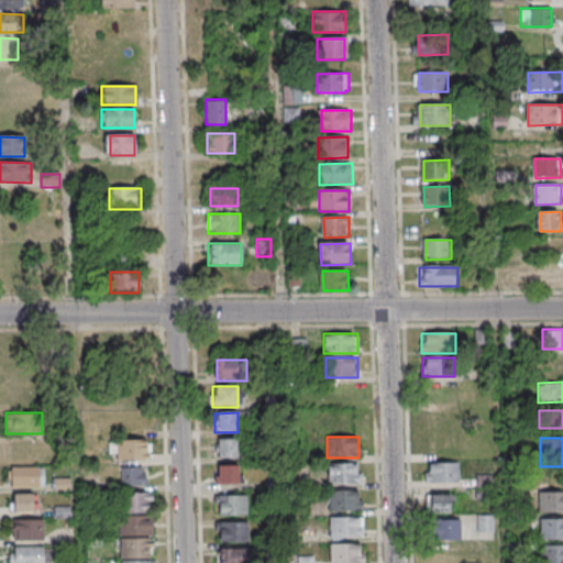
[(238,439),(216,439),(216,459),(238,459),(238,439)]
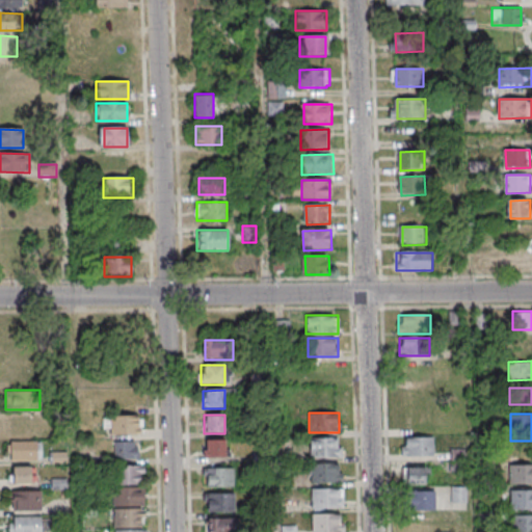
[(113,417),(140,417),(140,435),(113,435),(113,417)]
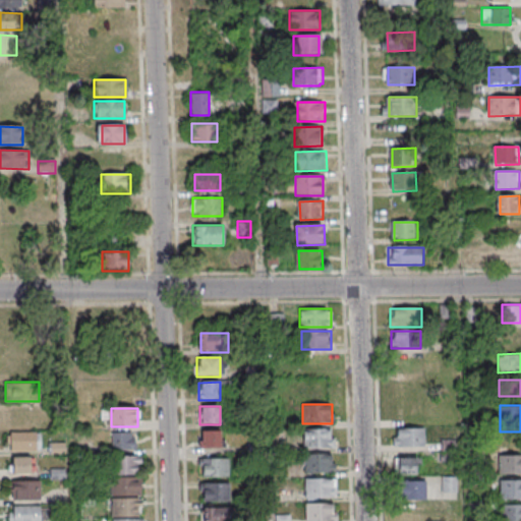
[(399,429),(427,429),(427,447),(400,448),(399,429)]
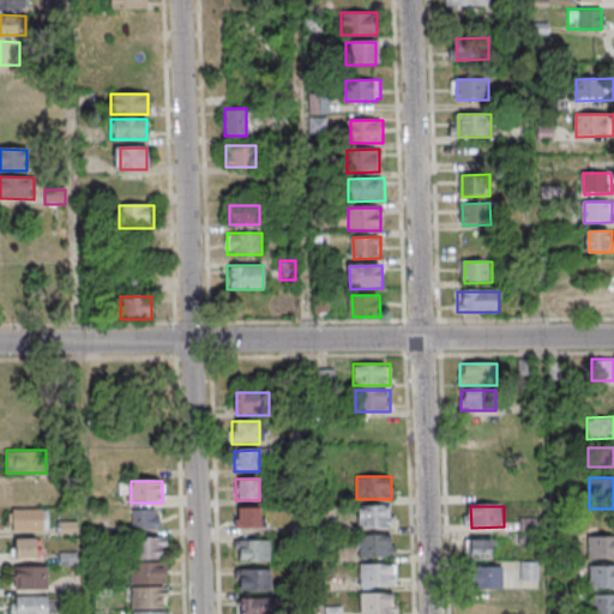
[(262,507),(234,507),(234,528),(262,528),(262,507)]
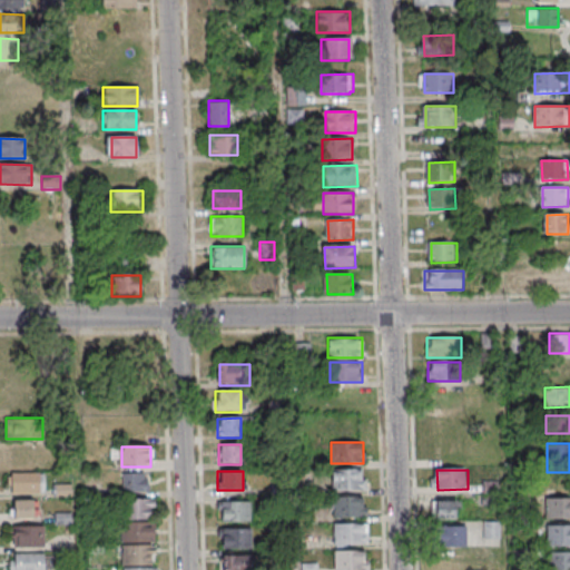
[(335,471),(369,471),(369,491),(335,491),(335,471)]
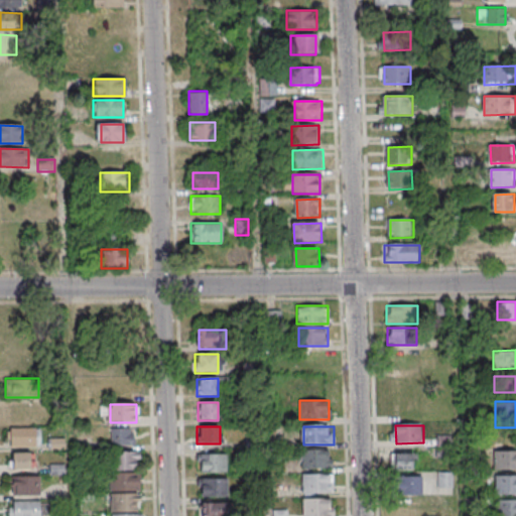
[(11,428),(42,428),(42,447),(12,447),(11,428)]
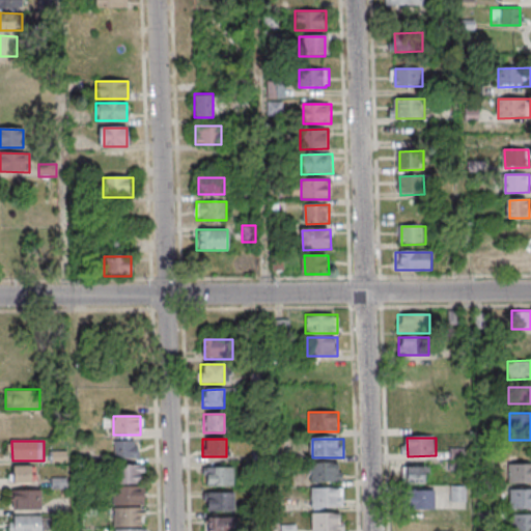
[(137,442),(113,442),(113,459),(137,459),(137,442)]
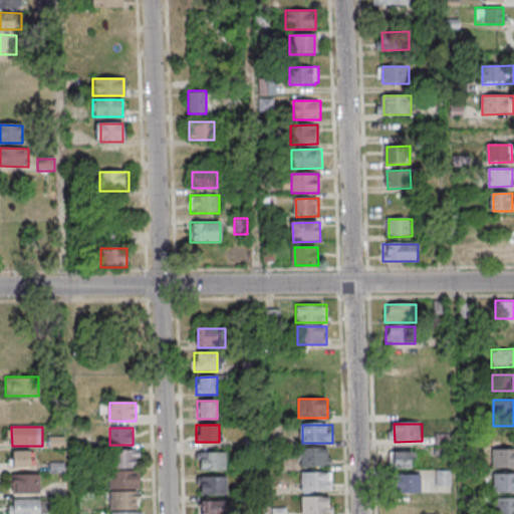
[(302,449),(332,449),(333,467),(302,468),(302,449)]
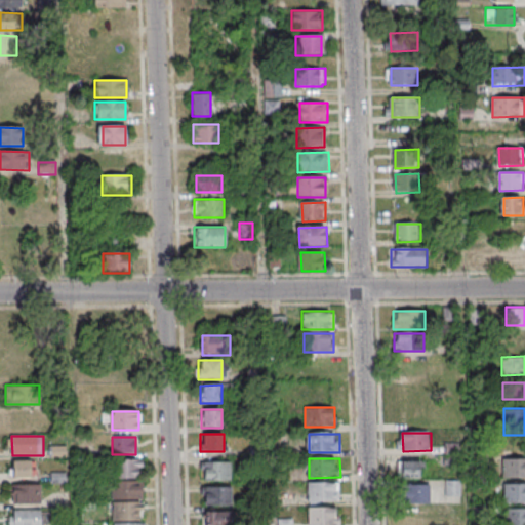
[(114,459),(142,459),(142,478),(114,479),(114,459)]
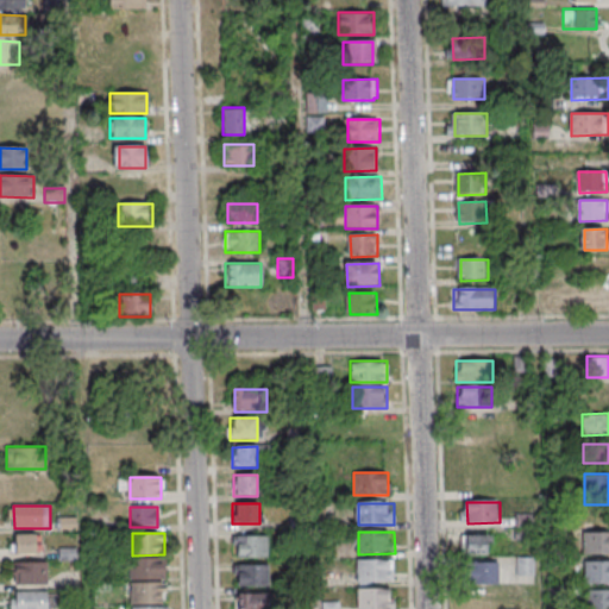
[(585,534),(608,533),(608,554),(585,556),(585,534)]
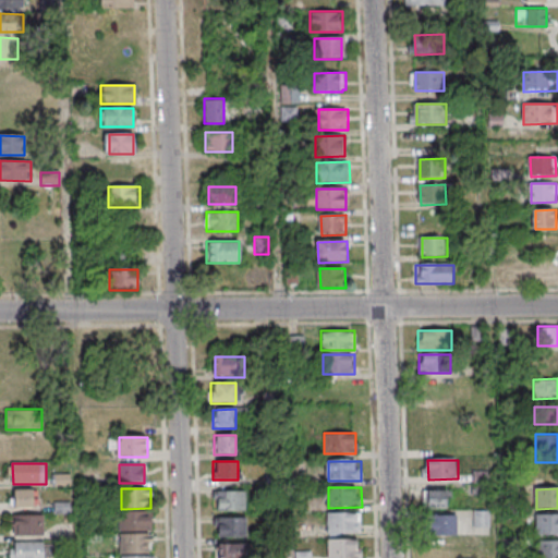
[(38,489),(9,489),(9,508),(38,508),(38,489)]
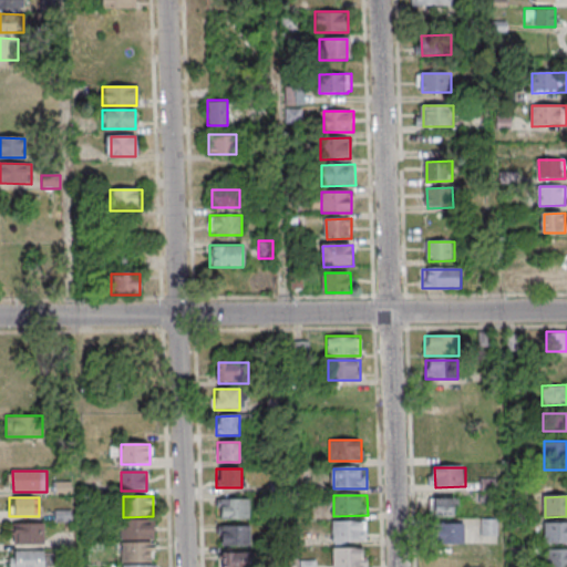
[(454,497),(430,497),(430,515),(454,515),(454,497)]
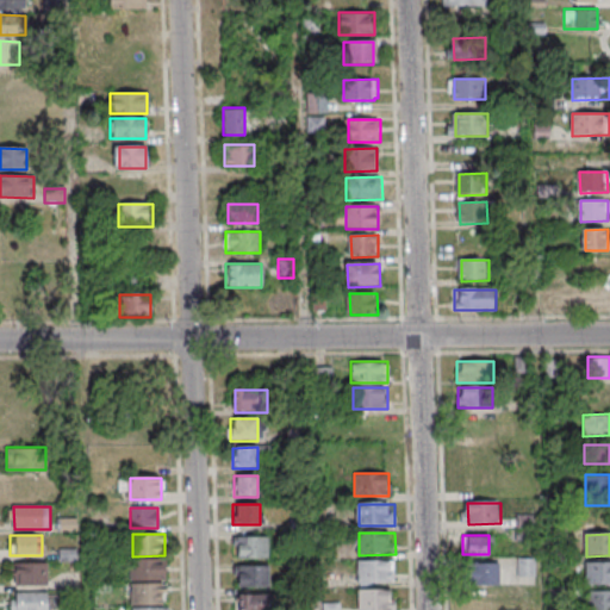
[(240,539),(272,539),(272,560),(240,560),(240,539)]
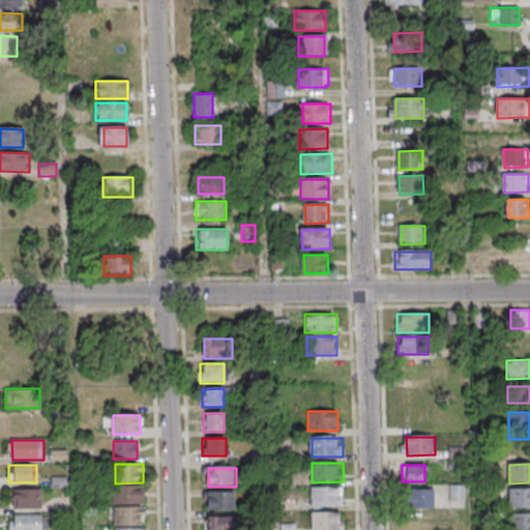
[(449,500),(465,500),(465,484),(449,484),(449,500)]
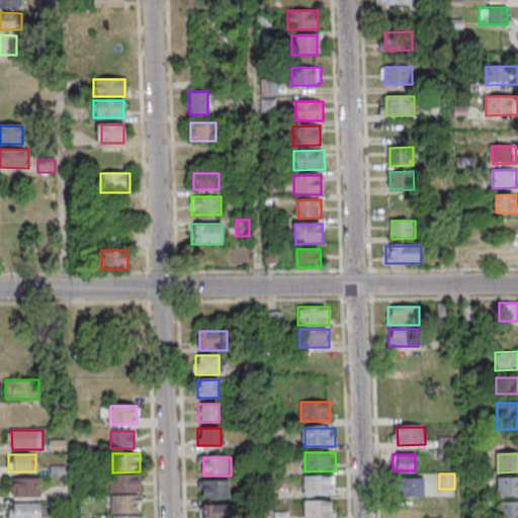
[(112,476),(140,476),(140,494),(112,494),(112,476)]
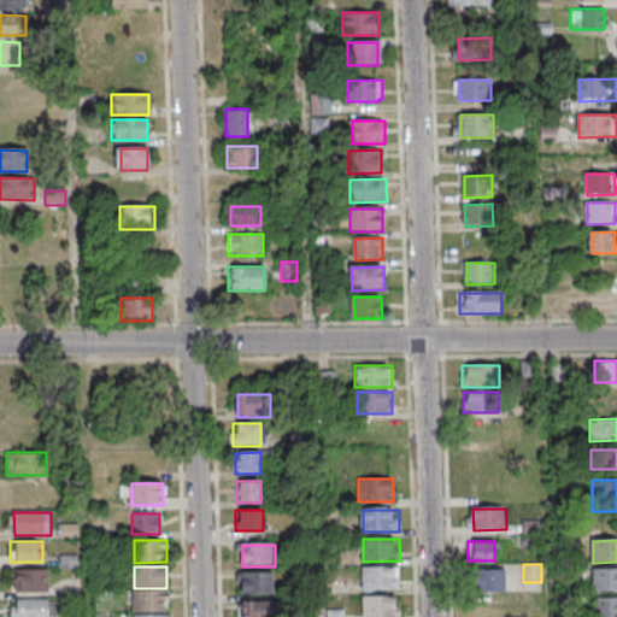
[(364,569),(400,569),(401,591),(364,591),(364,569)]
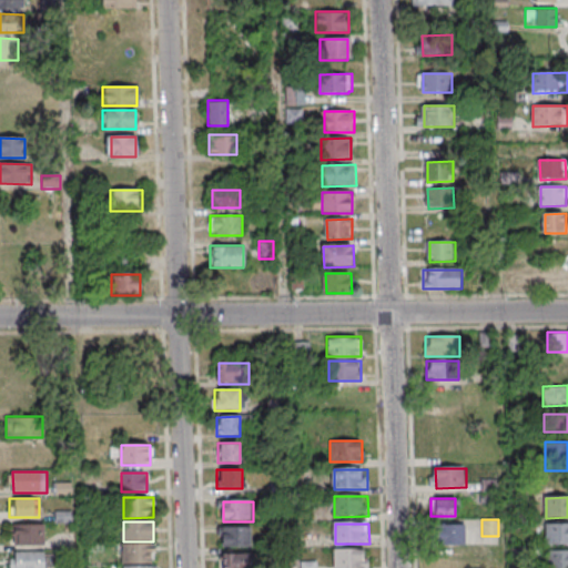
[(548,525),(567,524),(567,544),(548,545),(548,525)]
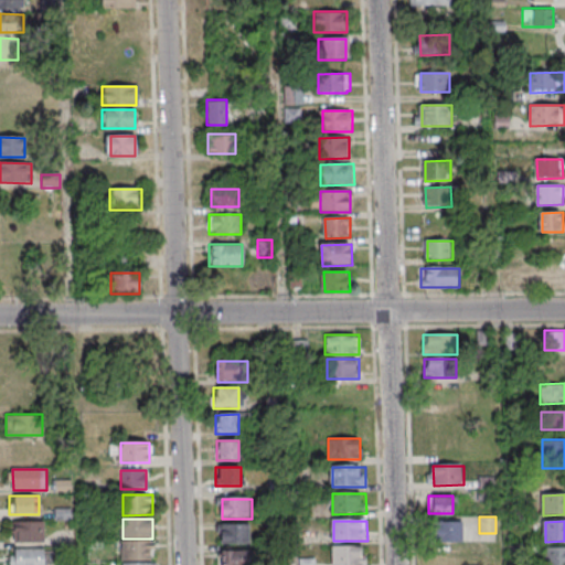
[(16,523),(45,522),(45,543),(16,544),(16,523)]
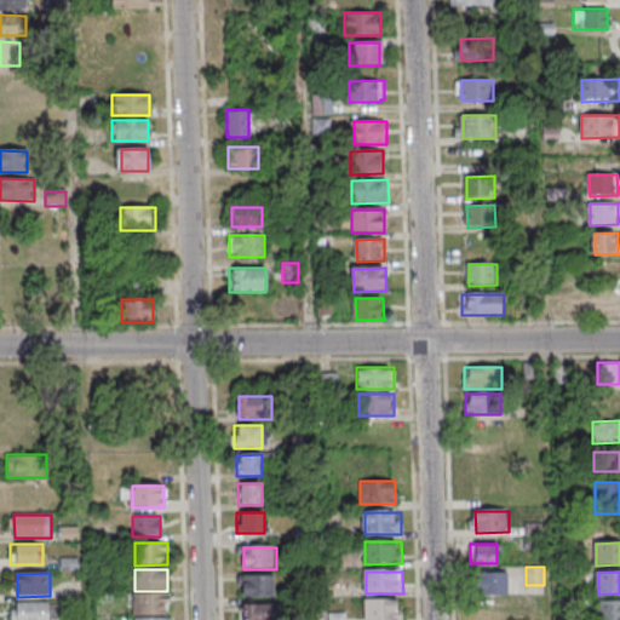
[(476,575),(510,575),(510,596),(477,597),(476,575)]
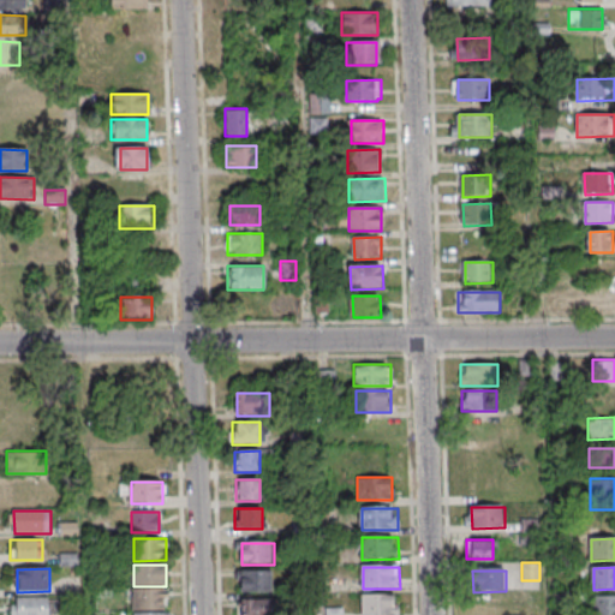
[(243,572),(274,572),(275,593),(243,593),(243,572)]
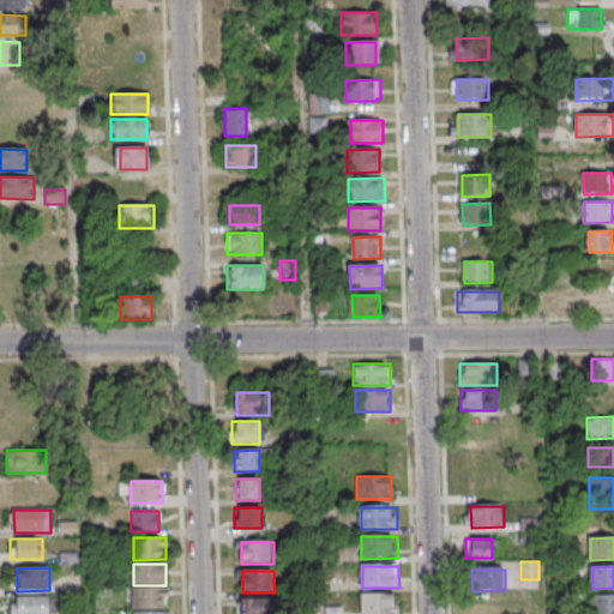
[(134,589),(167,589),(167,611),(134,611),(134,589)]
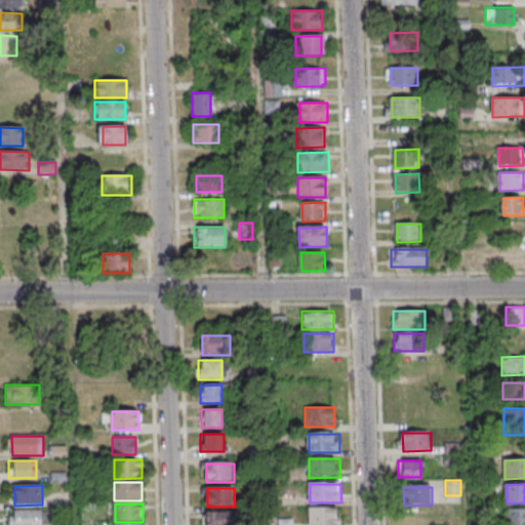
[(311,524),(311,509),(341,509),(341,524),(311,524)]
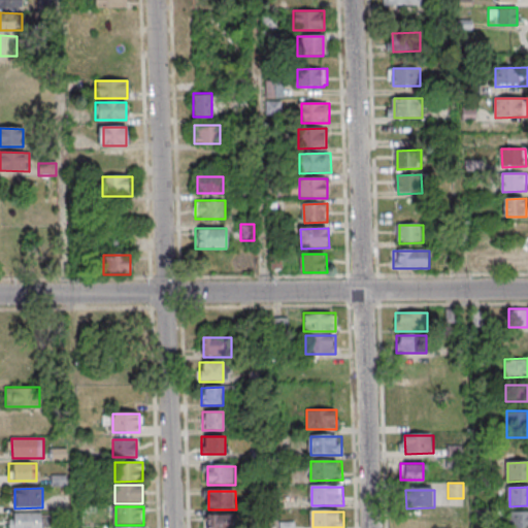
[(509,527),(509,514),(527,513),(527,527),(509,527)]
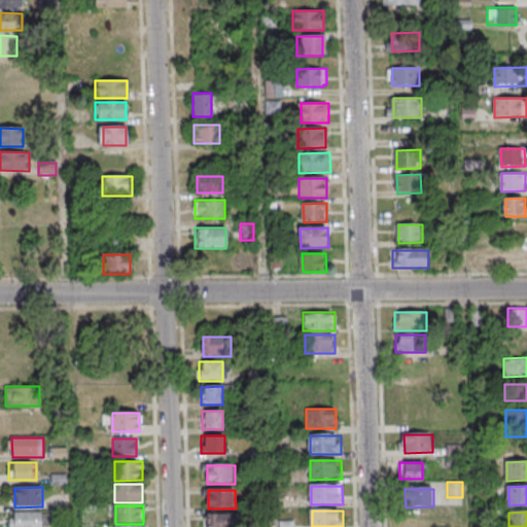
[(15,514),(42,513),(42,526),(10,526),(10,520),(15,520),(15,514)]
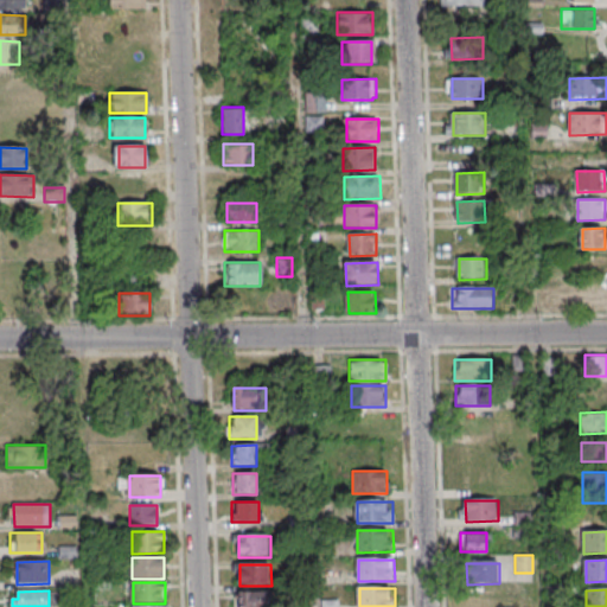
[(241,606),(241,593),(273,593),(273,606),(241,606)]
